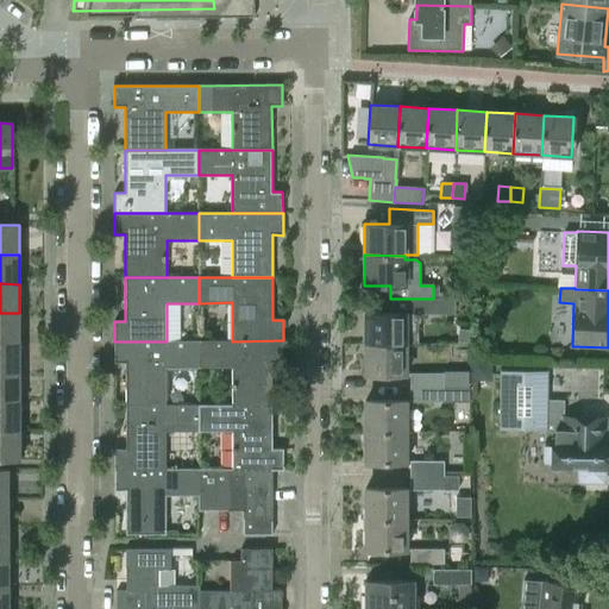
[(364,313),(364,344),(406,344),(418,344),(418,313),(444,313),(443,299),(433,299),(409,299),(390,299),(390,313),(364,313)]
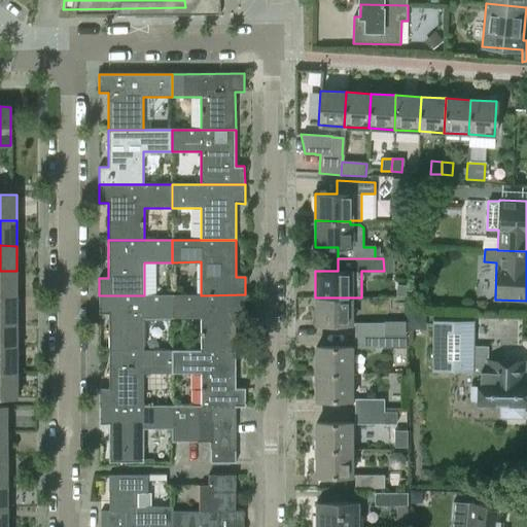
[(0,295),(16,296),(16,271),(0,271),(0,295)]
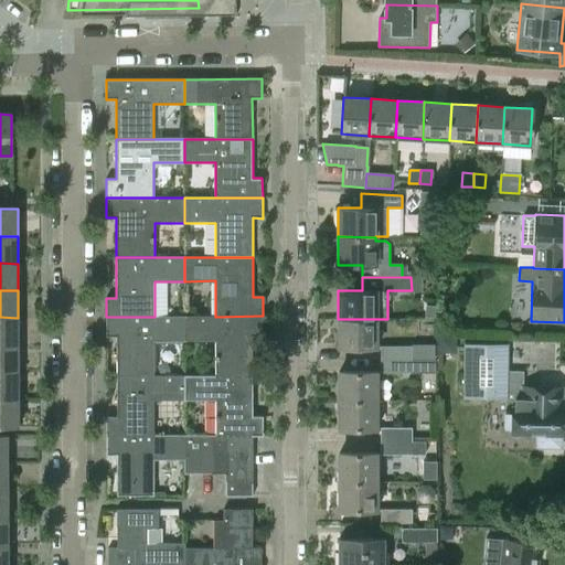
[(215,340),(215,376),(254,375),(253,337),(263,337),(263,316),(215,317),(184,317),(184,340),(215,340)]
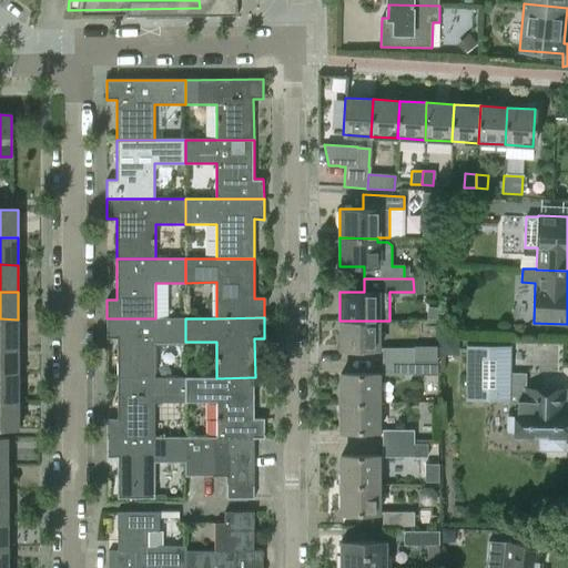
[(0,346),(18,346),(18,320),(0,318),(0,346)]
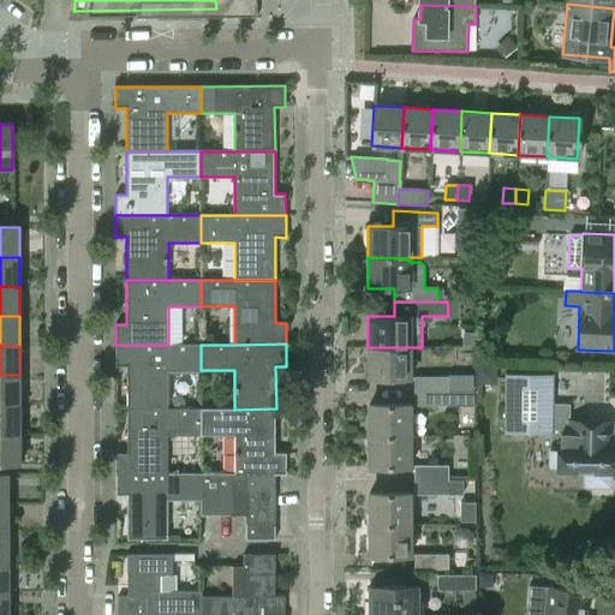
[(168,370),(201,370),(201,345),(168,345),(115,345),(115,366),(126,366),(126,410),(168,410),(168,370)]
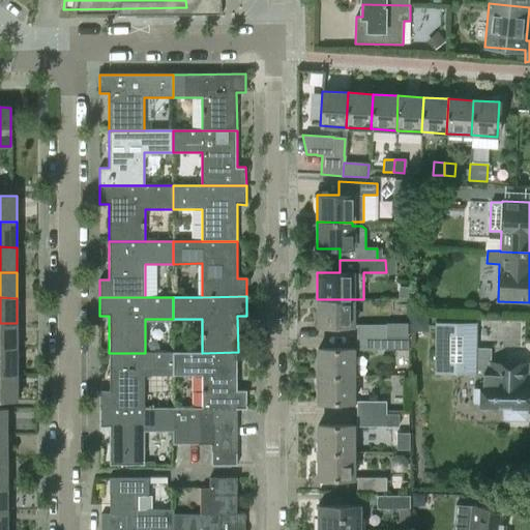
[(353,326),(353,299),(317,299),(317,326),(353,326)]
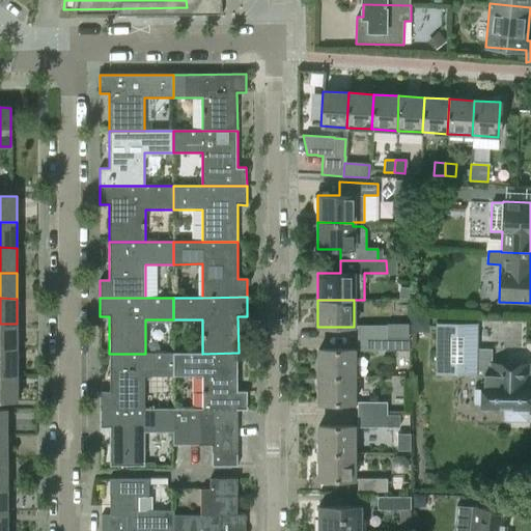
[(477,323),(437,322),(436,372),(475,373),(474,406),(481,406),(504,406),(504,420),(526,420),(526,407),(530,407),(530,402),(530,401),(530,388),(530,385),(527,385),(528,365),(492,364),(492,348),(477,348),(477,323)]
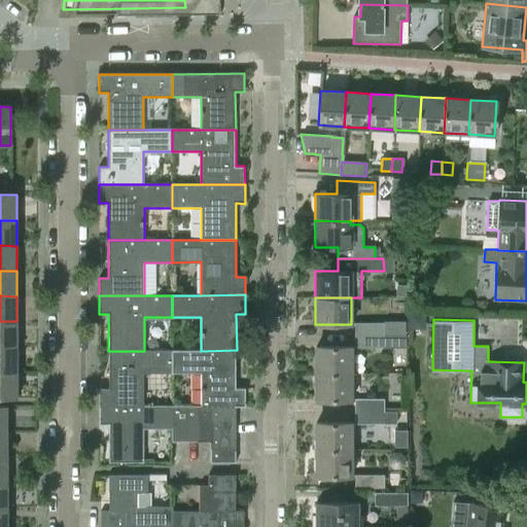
[(0,346),(16,347),(16,321),(0,321),(0,346)]
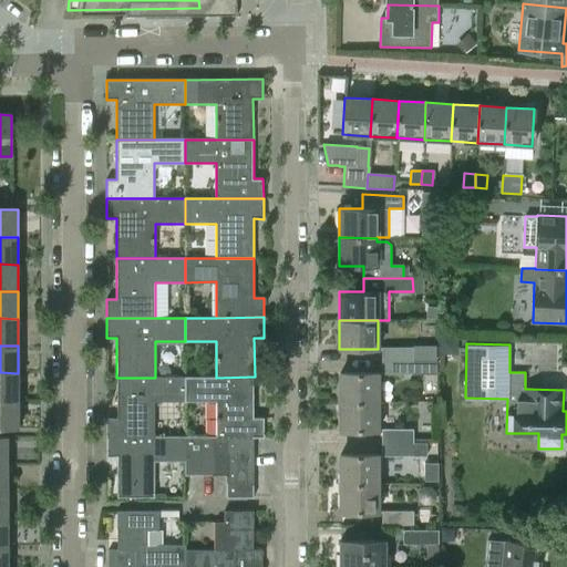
[(381,347),(382,360),(413,360),(412,347),(381,347)]
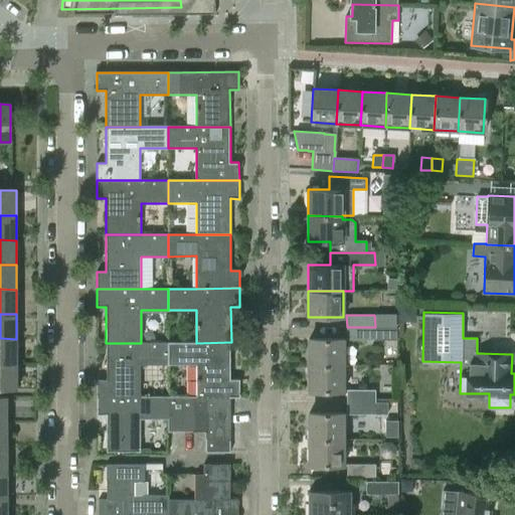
[(375,329),(375,327),(347,327),(347,340),(397,339),(397,328),(375,329)]
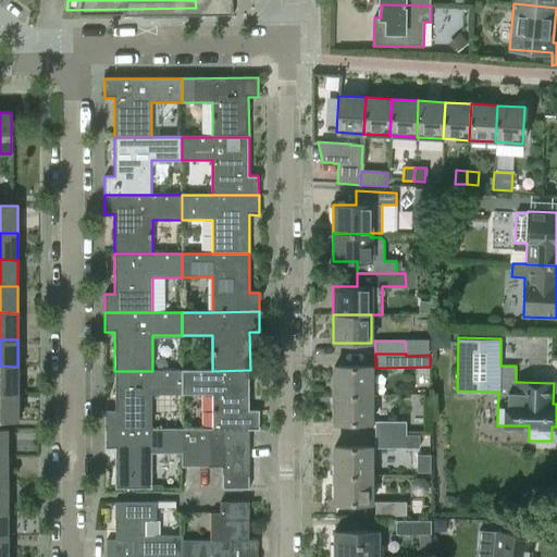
[(0,392),(17,393),(17,367),(0,366),(0,392)]
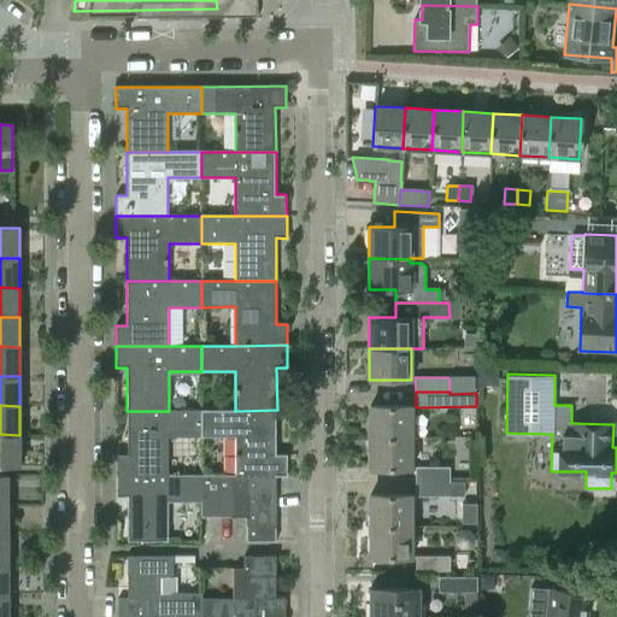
[(369,406),(369,436),(411,436),(411,406),(369,406)]
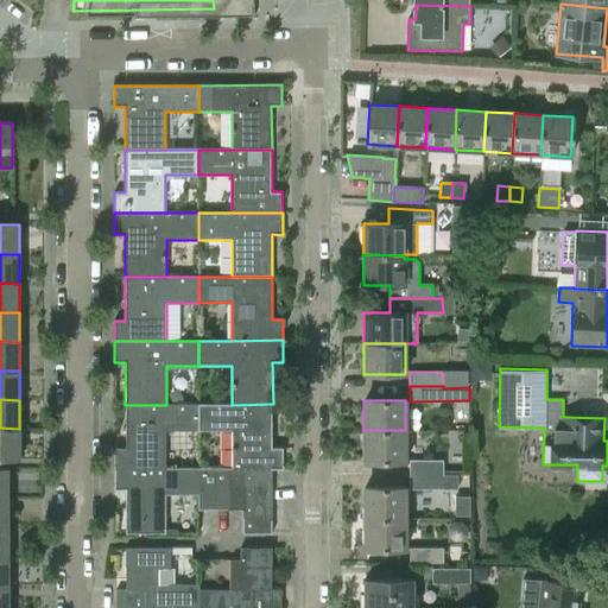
[(232,405),(198,405),(198,431),(232,431),(232,469),(242,469),(272,469),(283,469),(283,448),(273,448),(273,404),(232,405)]
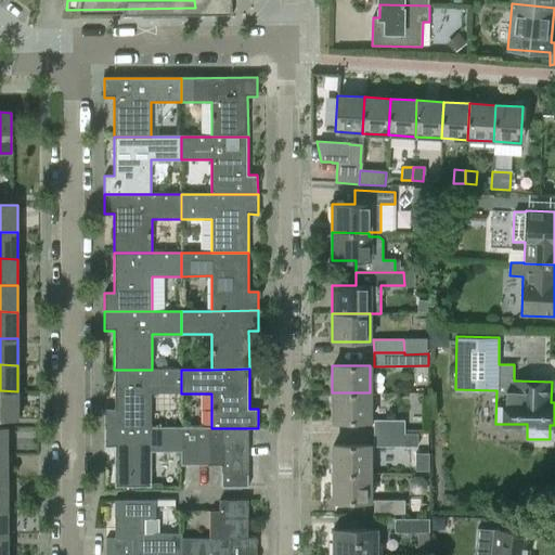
[(152,394),(181,394),(181,370),(152,370),(114,370),(114,409),(104,409),(104,428),(152,428),(152,394)]
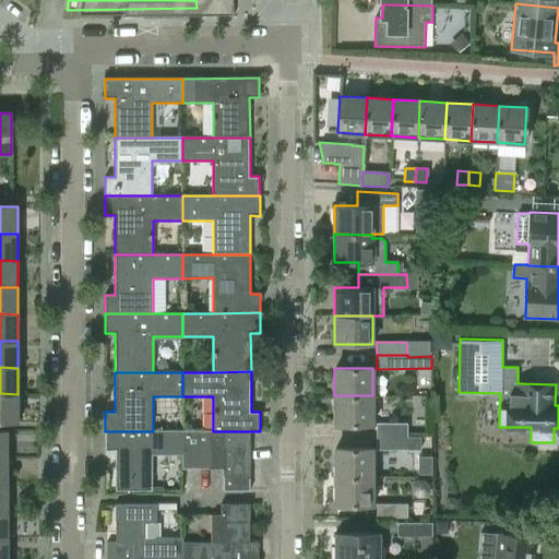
[(18,394),(0,393),(0,421),(18,421),(18,394)]
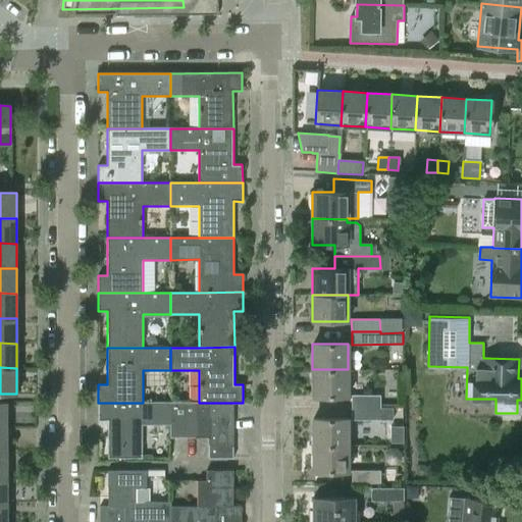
[(348,397),(348,369),(312,369),(312,396),(348,397)]
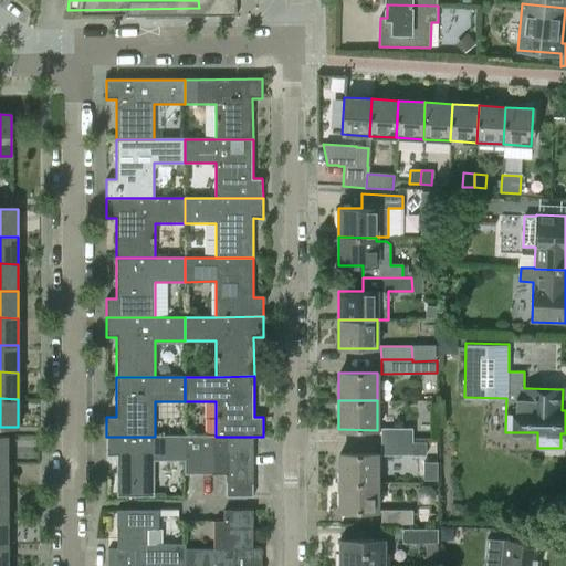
[(380,429),(380,442),(412,442),(412,428),(380,429)]
